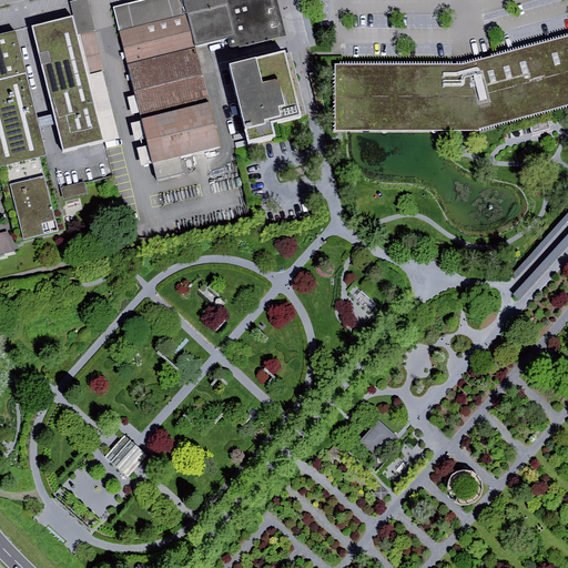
[(71,0),(70,0),(73,13),(78,34),(93,30),(95,30),(89,0),(71,0)]
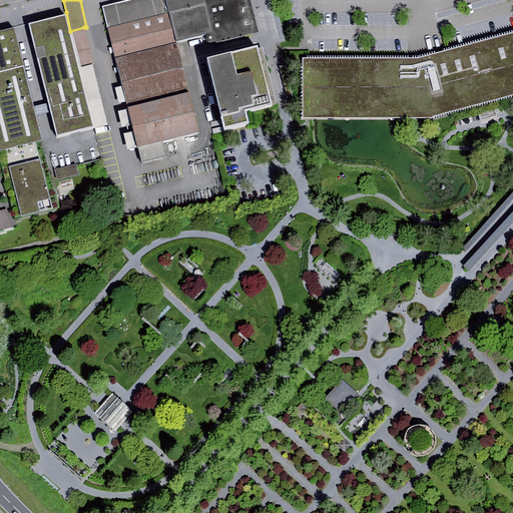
[(213,31),(205,0),(123,0),(102,5),(115,56),(176,40),(208,32),(213,31)]
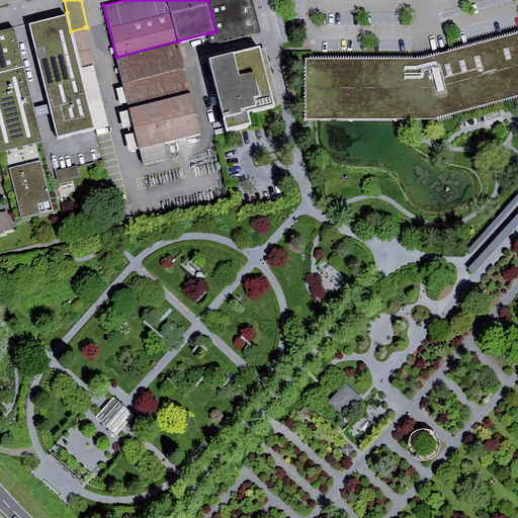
[(247,0),(207,0),(216,31),(210,32),(208,34),(208,37),(210,40),(213,41),(219,39),(220,41),(256,32),(247,0)]
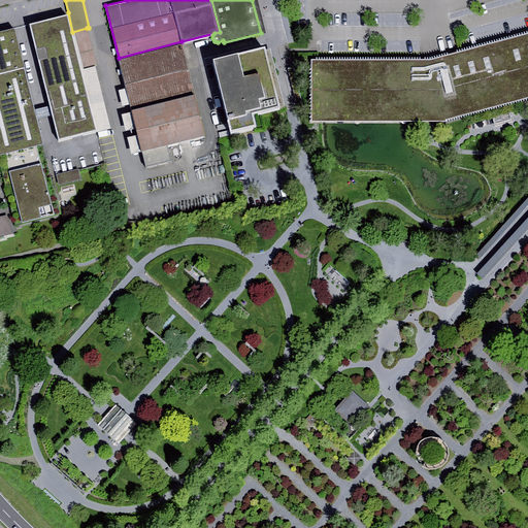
[(68,12),(30,23),(59,138),(97,129),(89,96),(83,70),(81,68),(72,32),(68,12)]
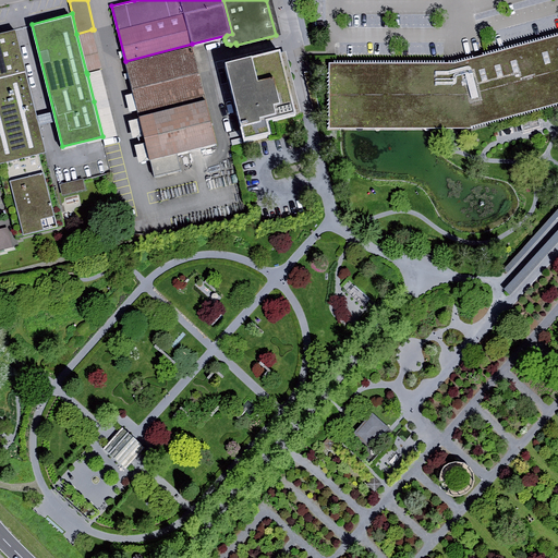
[(15,28),(0,32),(0,162),(7,160),(39,153),(46,152),(15,28)]
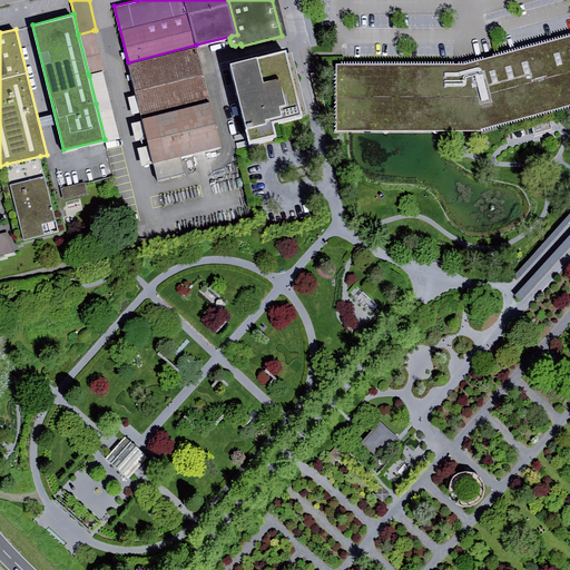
[(104,69),(94,30),(78,35),(88,74),(104,69)]
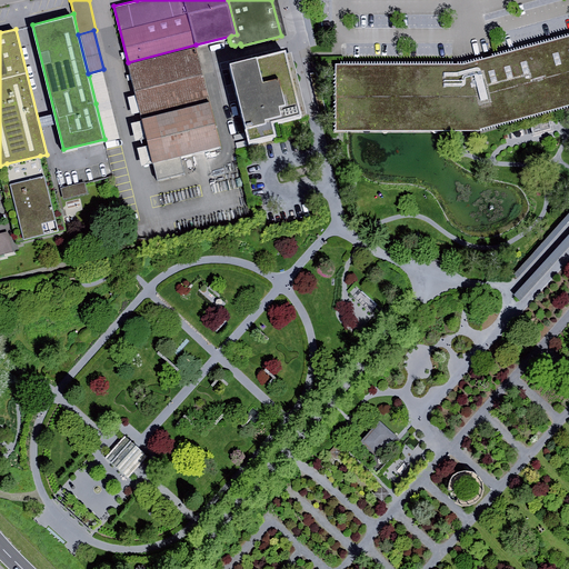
[(568,37),(461,66),(335,66),(337,125),(337,136),(465,136),(481,136),(568,111),(568,37)]
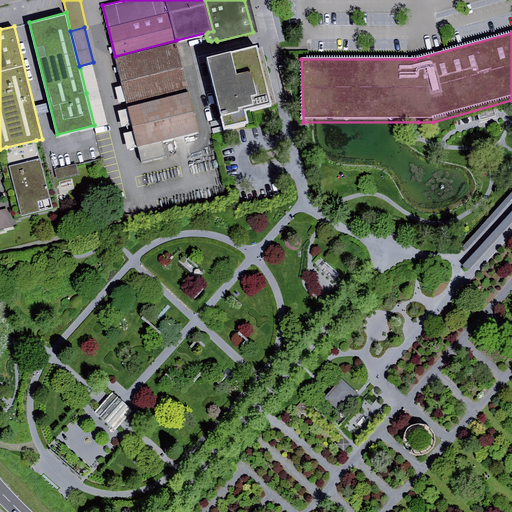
[(162,139),(199,130),(176,40),(115,56),(142,161),(166,154),(162,139)]
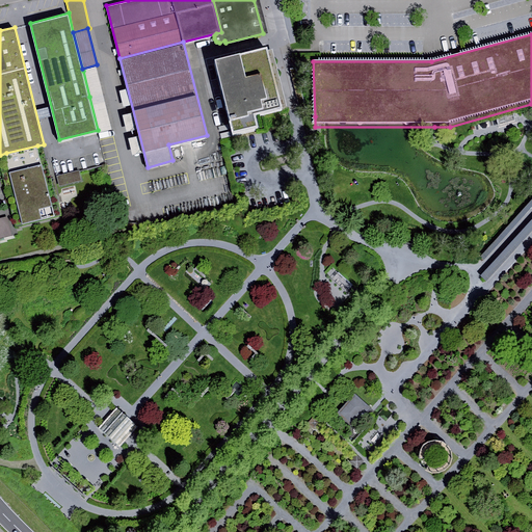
[(267,44),(214,55),(232,129),(259,123),(256,111),(286,104),(273,48),(268,49),(267,44)]
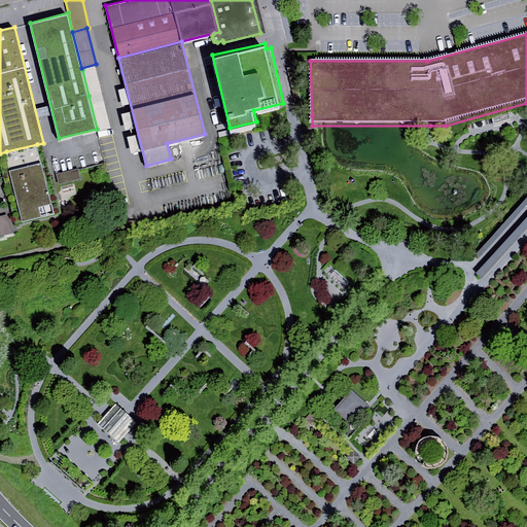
[(96,66),(82,70),(89,96),(102,93),(96,66)]
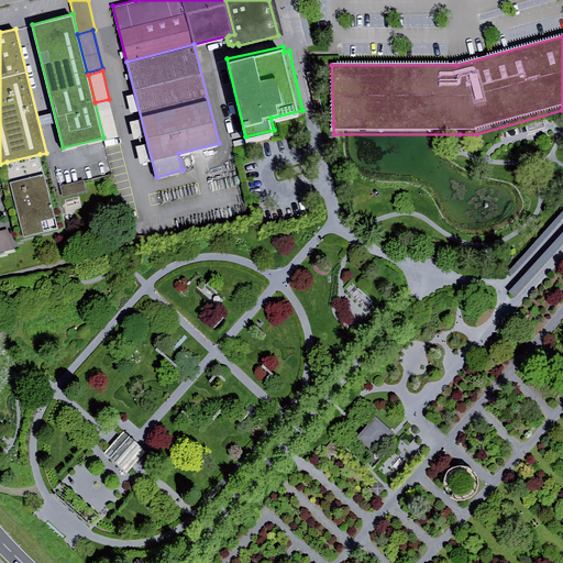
[(134,95),(128,96),(132,112),(139,111),(134,95)]
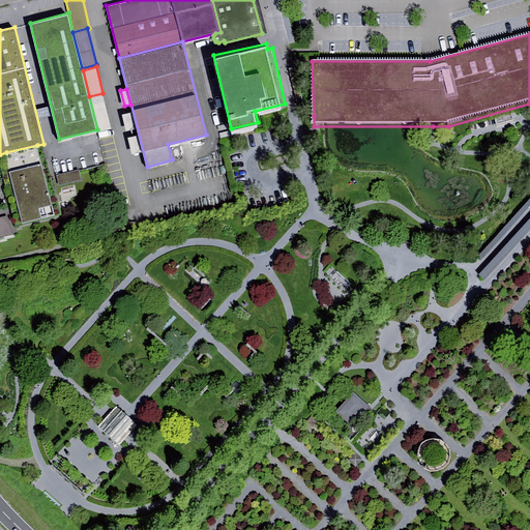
[(110,125),(102,93),(89,96),(97,129),(110,125)]
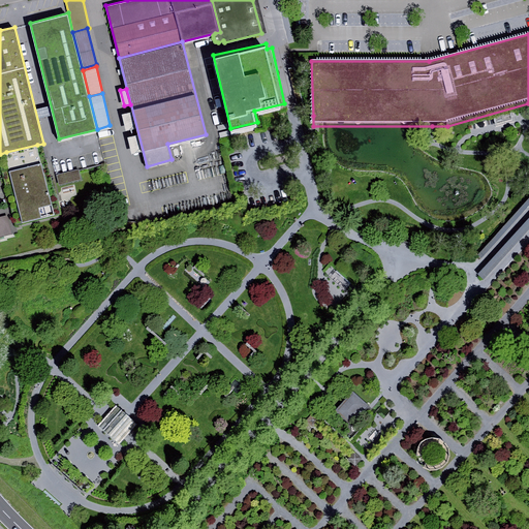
[(138,133),(128,135),(132,153),(143,151),(138,133)]
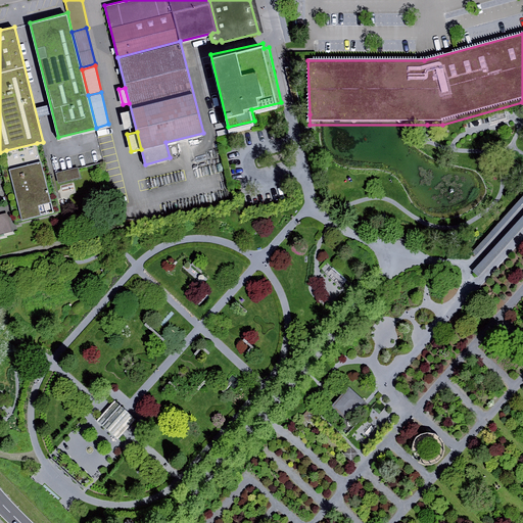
[(37,143),(6,150),(22,220),(54,211),(37,143)]
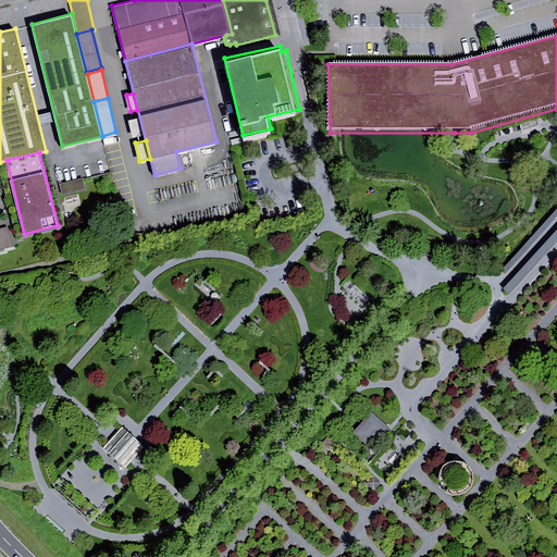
[(83,178),(60,184),(63,195),(86,189),(83,178)]
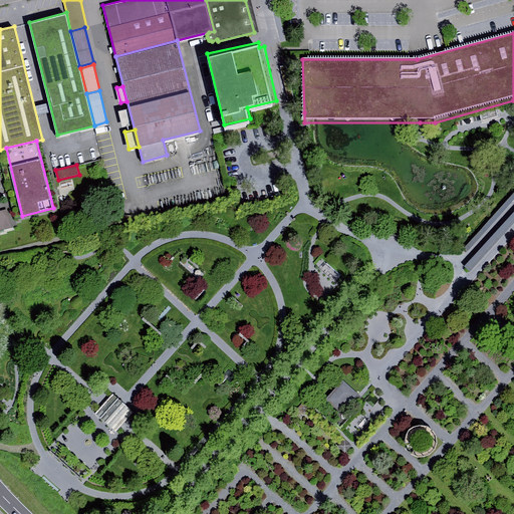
[(513,196),(465,250),(469,253),(513,203),(513,196)]
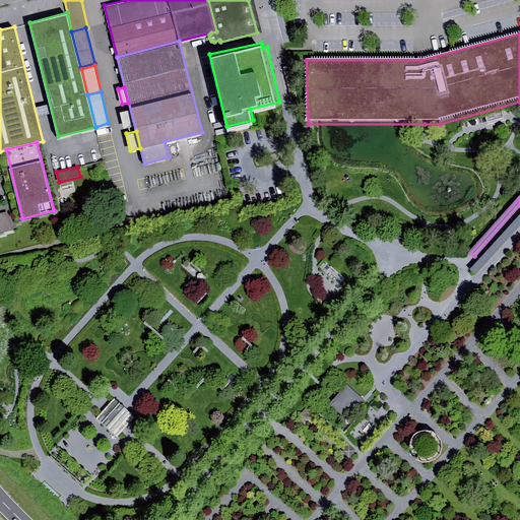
[(7,211),(0,213),(0,233),(12,231),(7,211)]
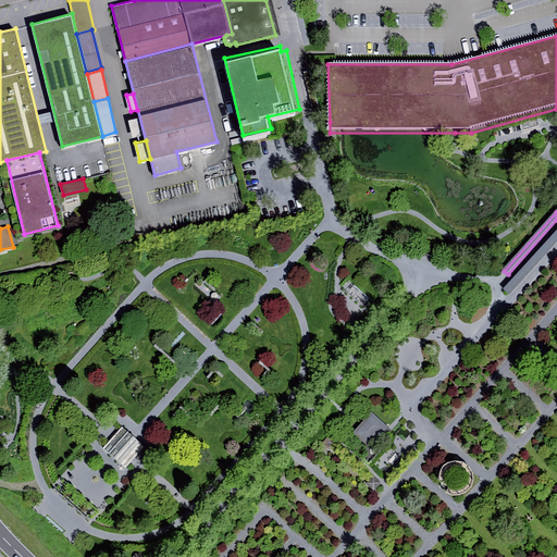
[(556,234),(505,292),(510,297),(556,246),(556,234)]
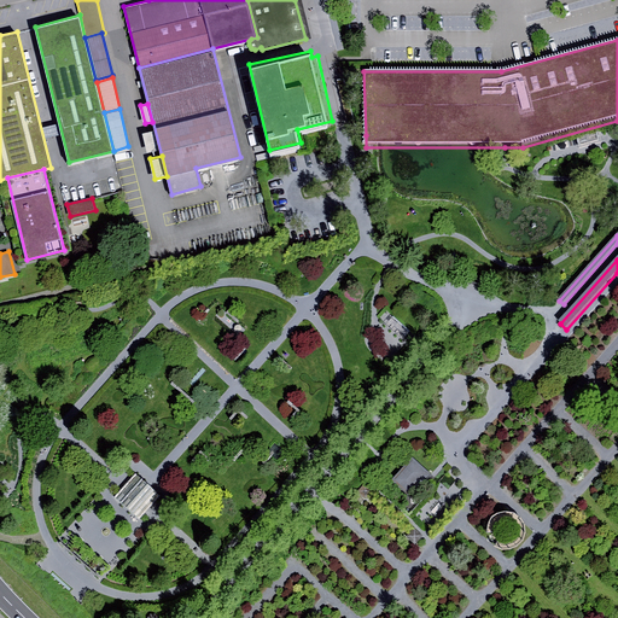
[(413,460),(391,484),(410,500),(431,477),(413,460)]
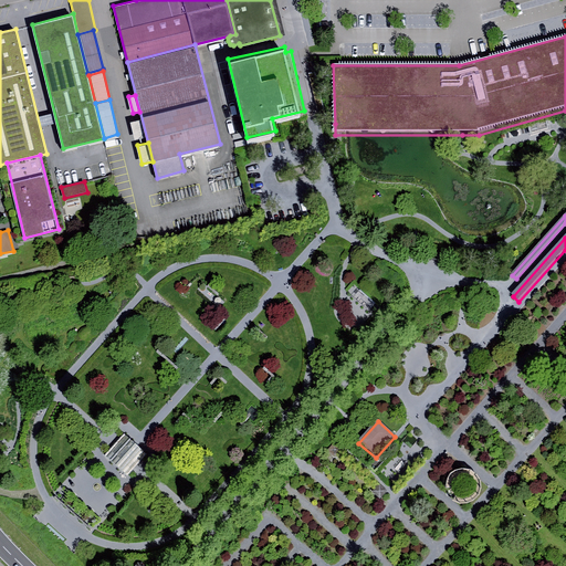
[(146,457),(123,437),(104,458),(127,478),(146,457)]
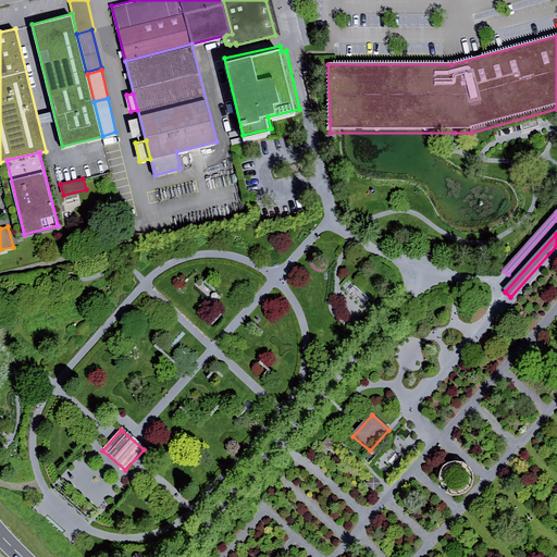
[(330,437),(322,445),(331,453),(338,445),(330,437)]
